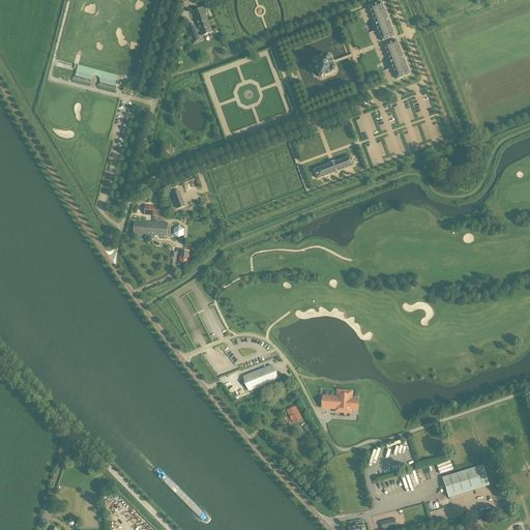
[(382,2),(370,7),(383,41),(394,37),(388,20),(382,2)]
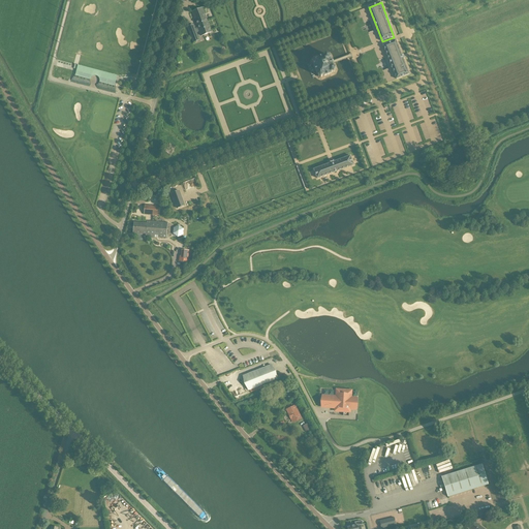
[(360,50),(362,54),(374,49),(378,60),(384,58),(389,68),(381,71),(385,84),(397,80),(369,7),(360,10),(364,23),(370,20),(374,31),(368,33),(373,44),(360,50)]
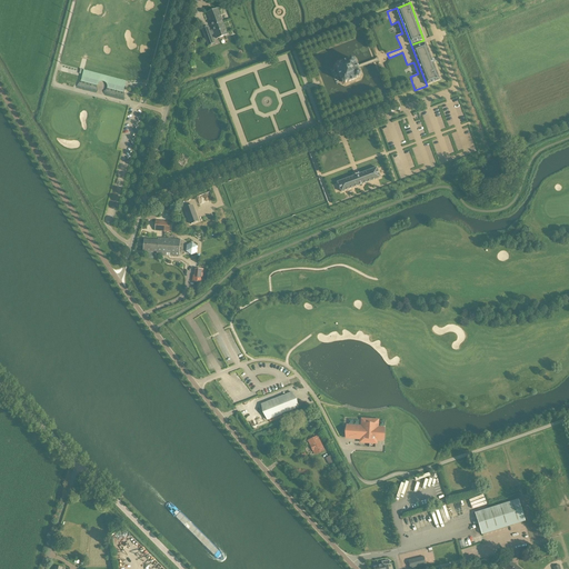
[(213,31),(210,32),(208,27),(202,30),(208,46),(215,43),(211,36),(215,35),(216,39),(227,35),(218,10),(207,13),(213,31)]
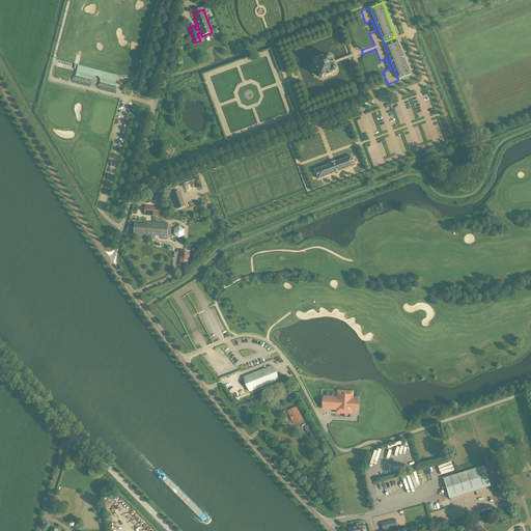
[(403,58),(397,42),(385,46),(398,80),(411,75),(403,58)]
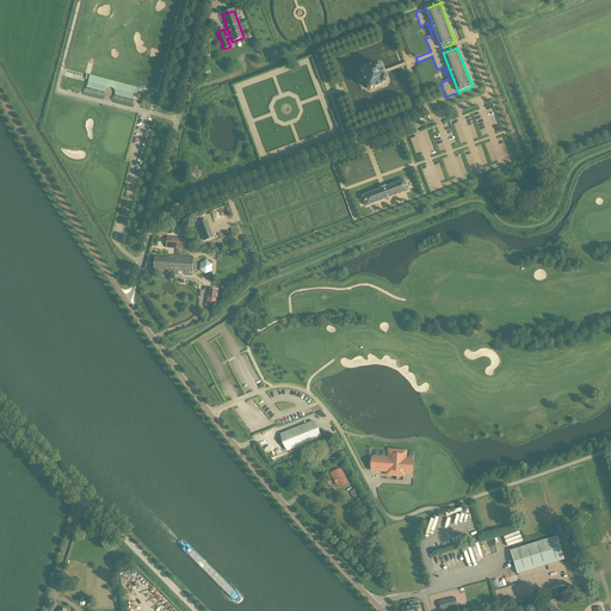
[(386,78),(384,74),(384,73),(383,71),(382,68),(381,68),(381,65),(377,63),(375,65),(374,65),(366,68),(365,69),(363,69),(360,72),(363,75),(363,76),(364,81),(366,85),(366,86),(368,88),(371,90),(374,88),(375,88),(382,86),(383,85),(386,84),(387,81),(386,78)]
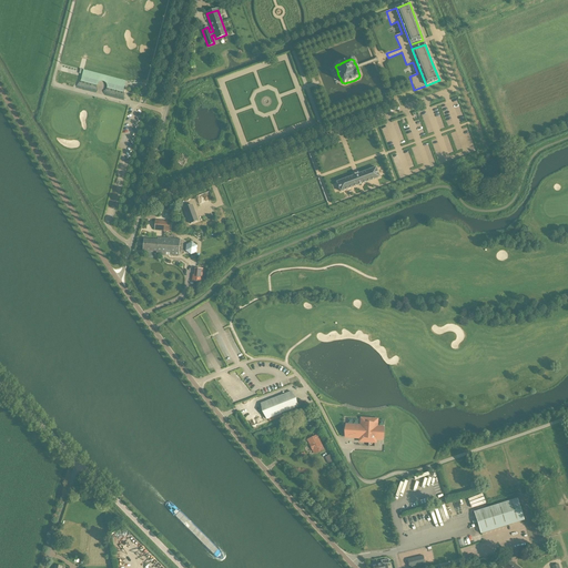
[(124,82),(83,71),(81,80),(75,88),(95,93),(98,90),(97,88),(97,87),(98,84),(99,83),(100,82),(101,82),(103,82),(104,83),(105,84),(105,85),(107,87),(107,89),(105,90),(104,91),(103,92),(103,94),(123,100),(122,92),(124,82)]
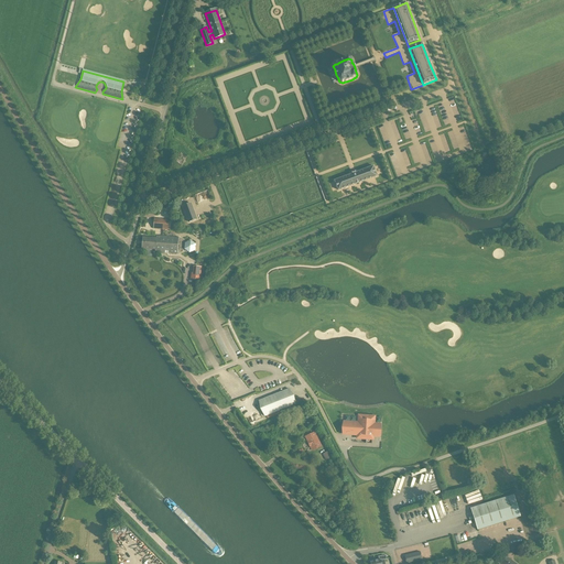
[(338,191),(371,179),(377,176),(373,166),(335,181),(338,191)]
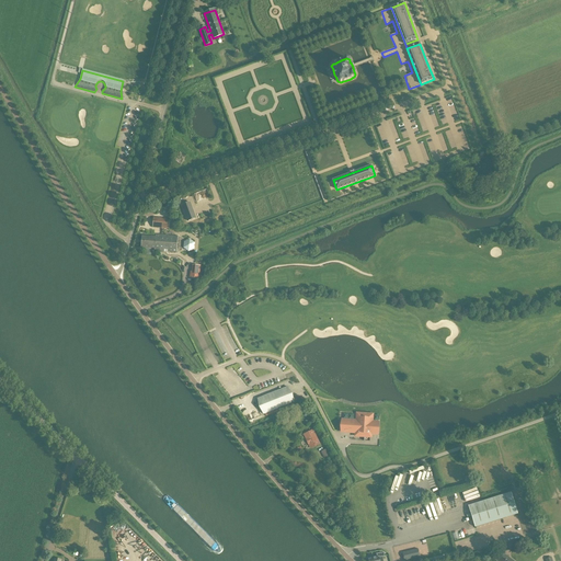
[(190,203),(182,206),(187,221),(195,219),(190,203)]
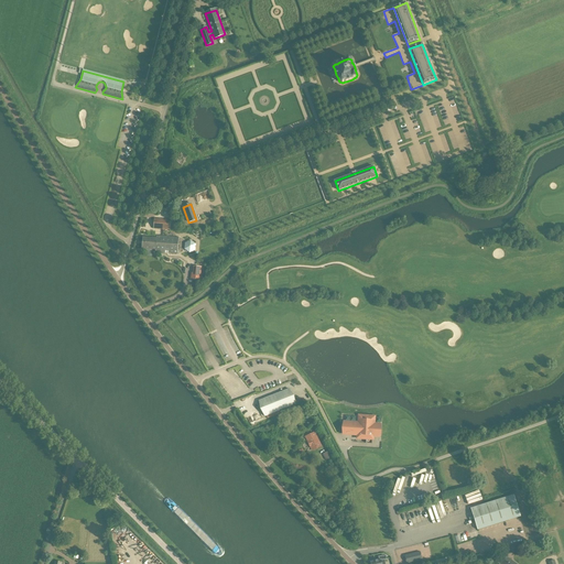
[(170,230),(171,220),(153,218),(153,229),(170,230)]
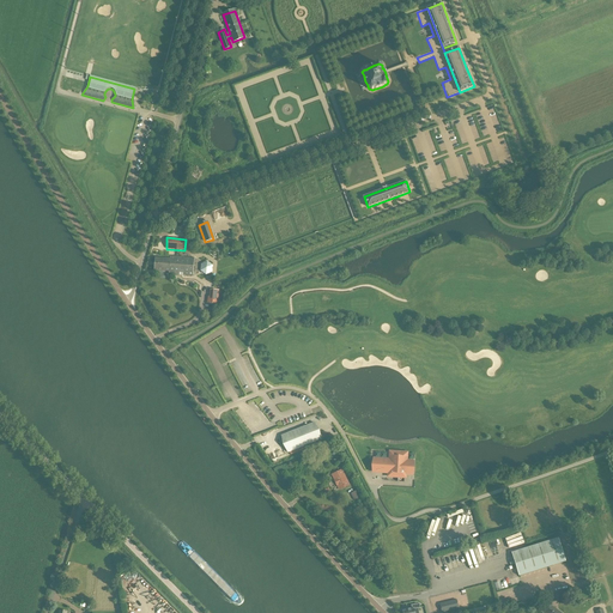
[(174,275),(176,256),(170,256),(170,259),(155,258),(155,271),(169,272),(169,274),(174,275)]
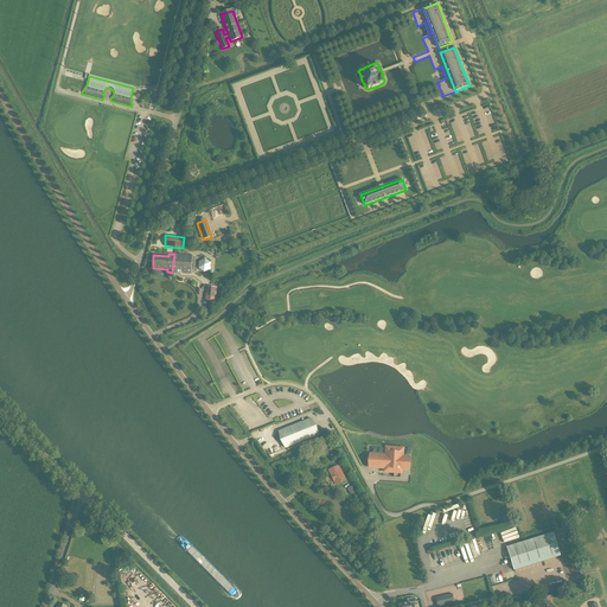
[(192,256),(174,254),(172,273),(191,274),(192,256)]
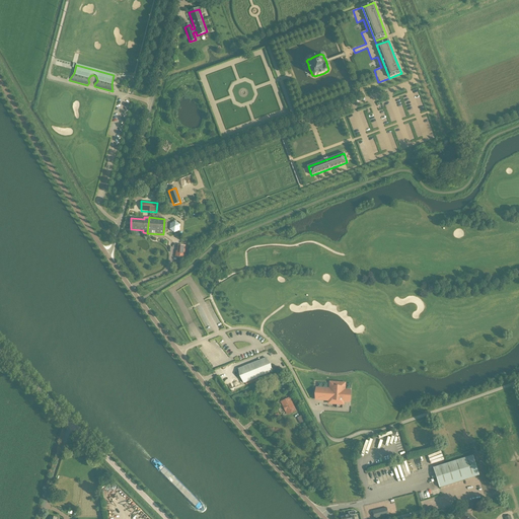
[(170,230),(180,231),(180,222),(170,222),(170,230)]
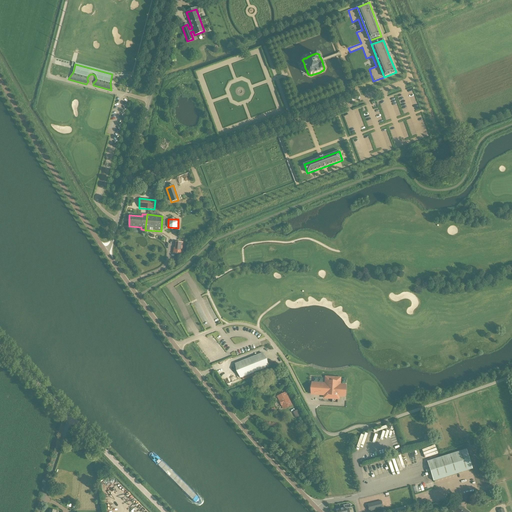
[(177,242),(176,248),(173,250),(173,254),(181,254),(182,243),(177,242)]
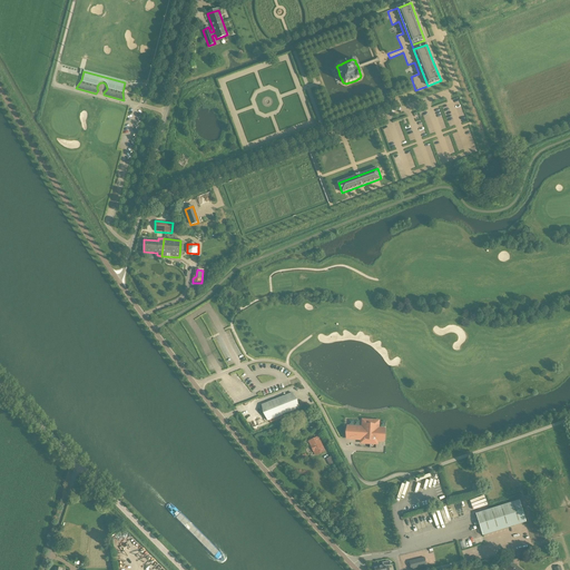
[(293,393),(262,405),(267,421),(298,409),(293,393)]
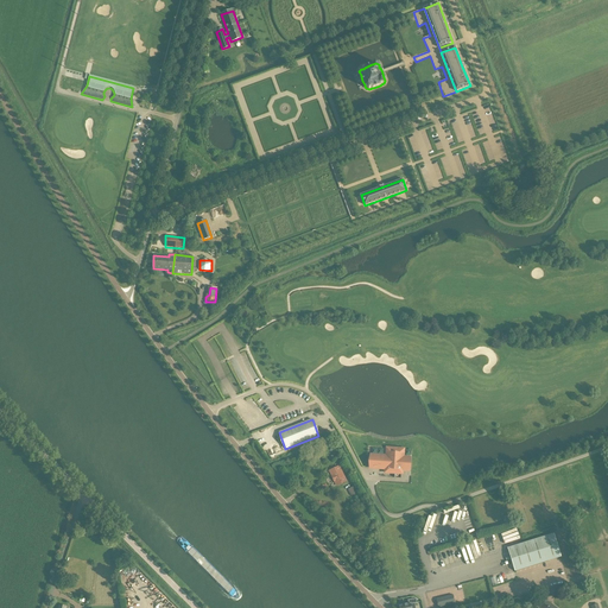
[(386,469),(386,473),(401,473),(403,469),(410,470),(411,458),(403,457),(404,450),(387,449),(387,456),(371,455),(369,468),(386,469)]
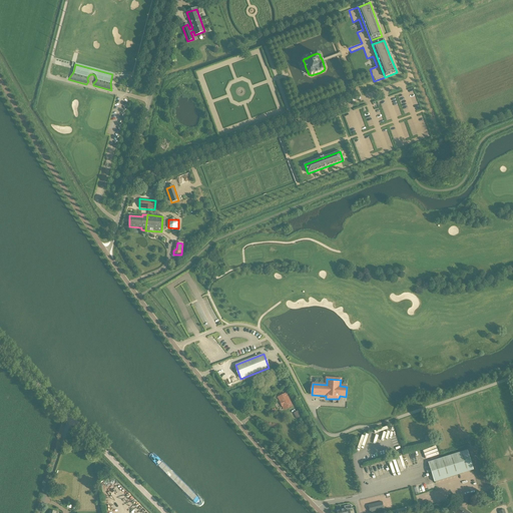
[(293,406),(287,393),(281,395),(283,400),(281,401),(284,406),(285,406),(286,409),(293,406)]
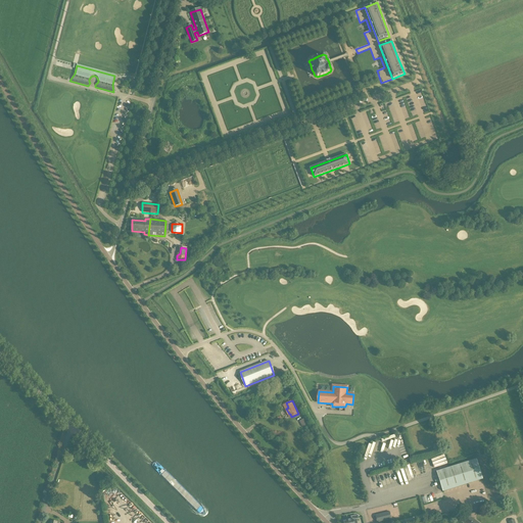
[(299,421),(302,427),(307,425),(304,419),(299,421)]
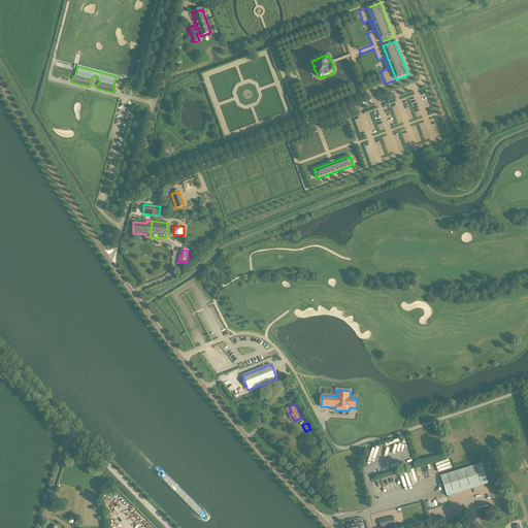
[(448,496),(487,484),(481,463),(441,475),(448,496)]
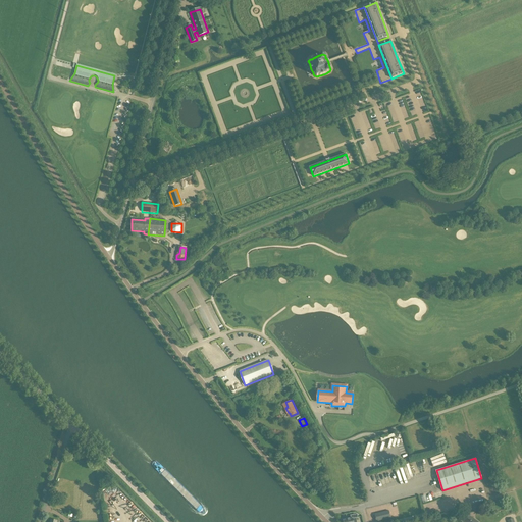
[(388,511),(375,514),(376,521),(380,520),(390,518),(388,511)]
